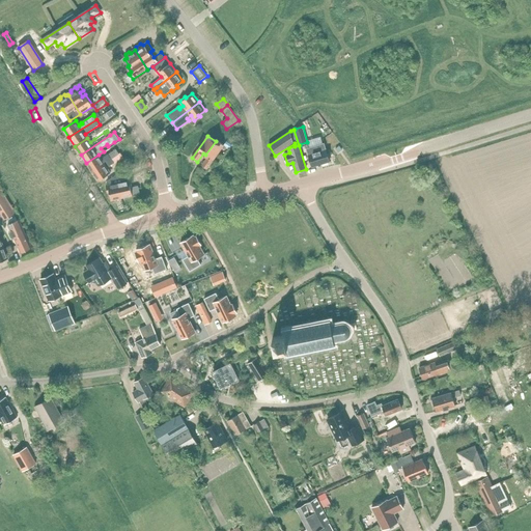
[(207,169),(214,161),(224,145),(219,141),(218,143),(216,141),(205,155),(208,157),(202,165),(207,169)]
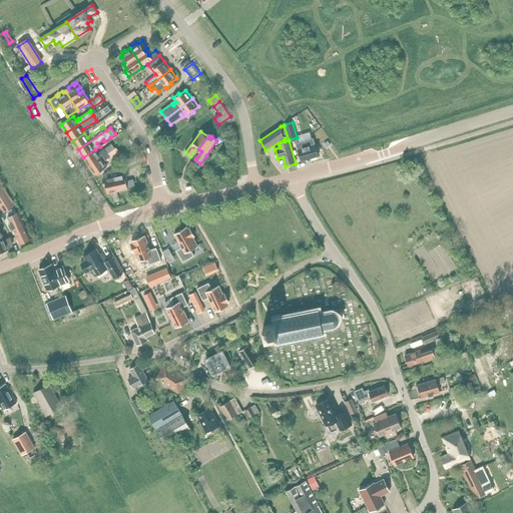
[(302,161),(311,159),(319,156),(315,144),(313,139),(297,143),(302,161)]
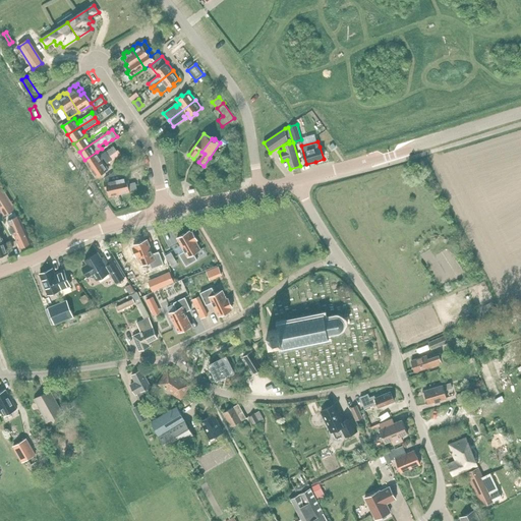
[(97,152),(84,160),(96,177),(108,169),(105,164),(112,159),(114,163),(123,157),(118,151),(117,151),(114,147),(100,156),(97,152)]
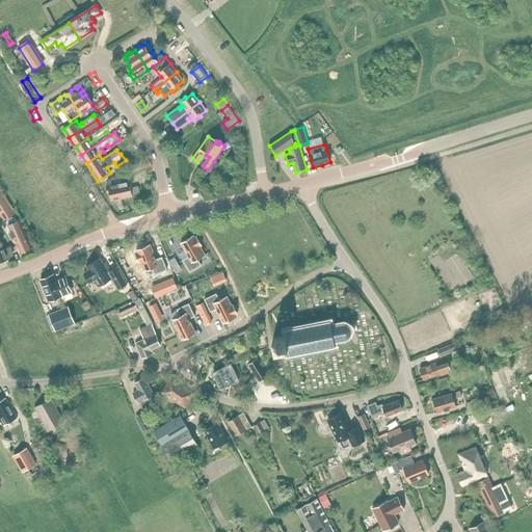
[(135,174),(137,179),(148,174),(145,168),(135,174)]
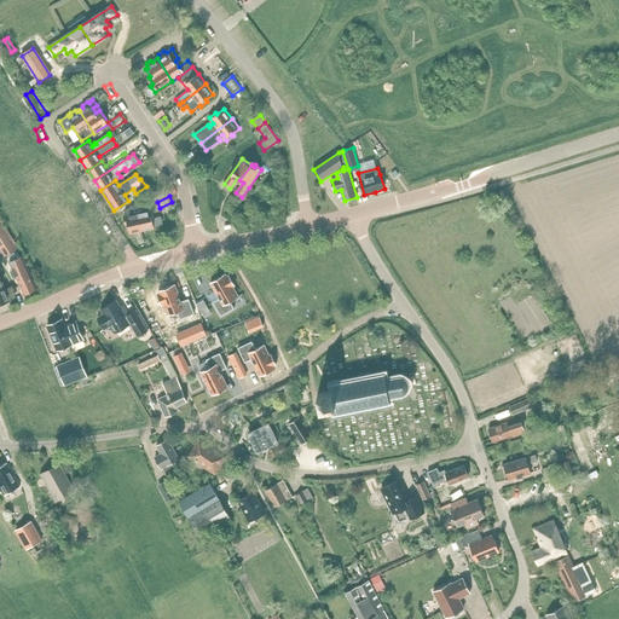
[(143,231),(146,230),(163,226),(161,217),(155,218),(152,210),(151,212),(149,203),(137,206),(143,231)]
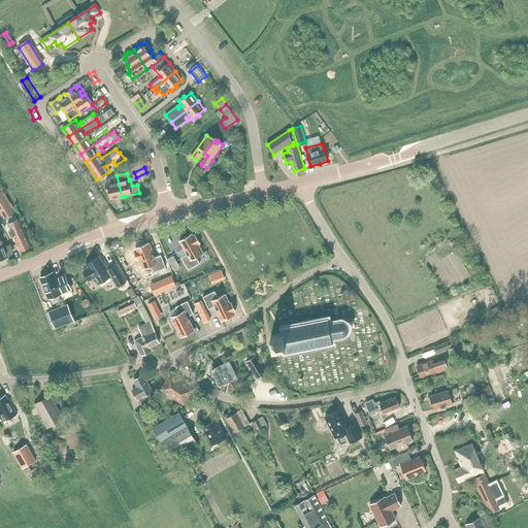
[(111,199),(122,197),(117,175),(112,176),(106,180),(107,185),(106,185),(107,192),(109,191),(111,199)]
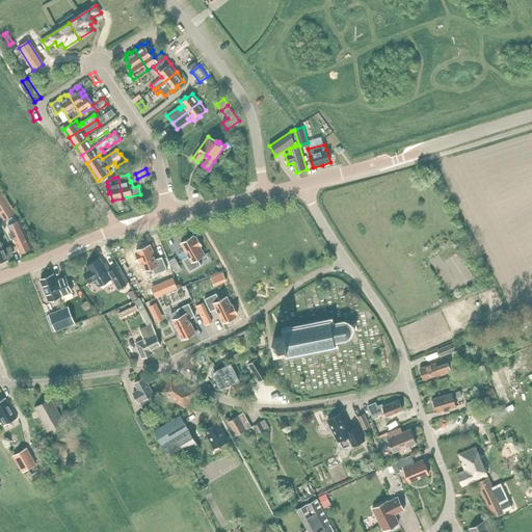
[(7,218),(14,215),(12,212),(0,192),(0,211),(1,213),(5,220),(7,218)]
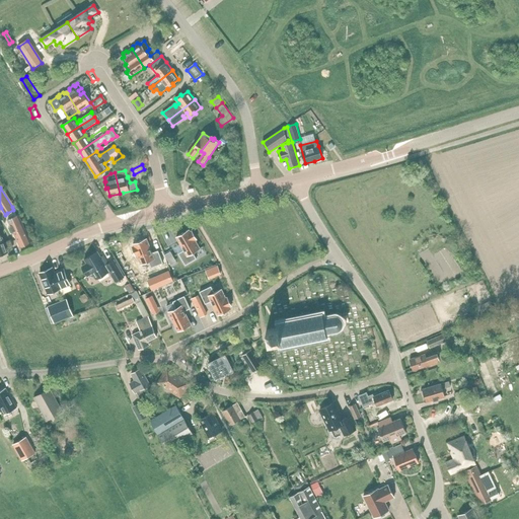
[(31,243),(24,227),(18,215),(8,219),(20,247),(31,243)]
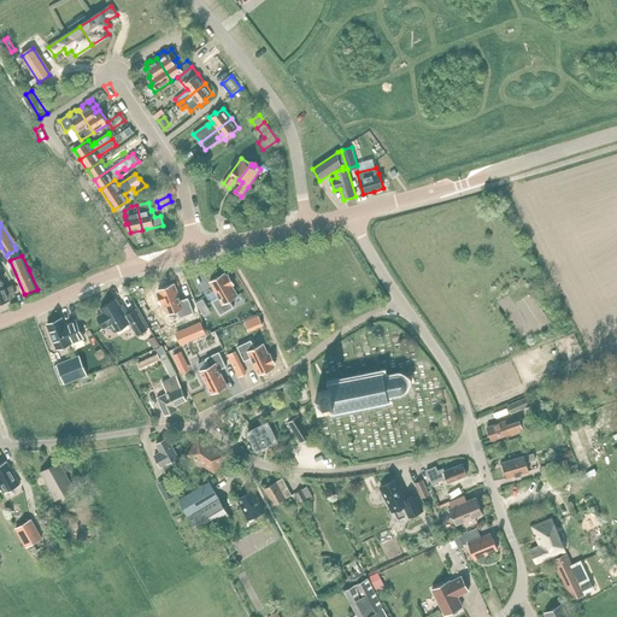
[(225,272),(210,282),(219,298),(212,301),(221,316),(234,307),(229,300),(238,295),(231,286),(234,285),(228,275),(227,276),(225,272)]
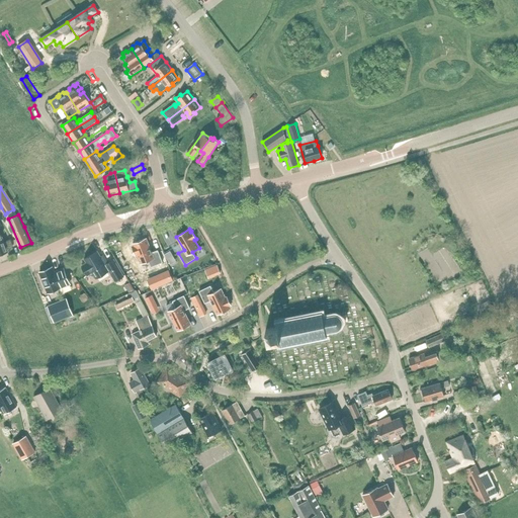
[(134,246),(133,246),(136,255),(138,254),(141,263),(149,260),(151,267),(163,262),(158,250),(152,252),(147,238),(133,243),(134,246)]
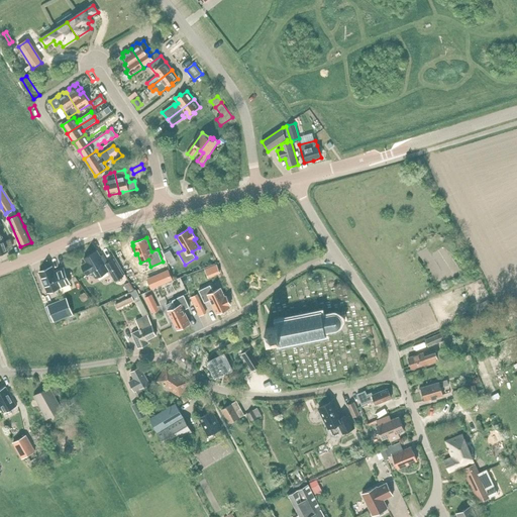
[(123,276),(113,260),(107,263),(103,255),(101,256),(97,250),(84,259),(87,263),(82,266),(87,275),(92,273),(95,279),(109,271),(115,281),(123,276)]
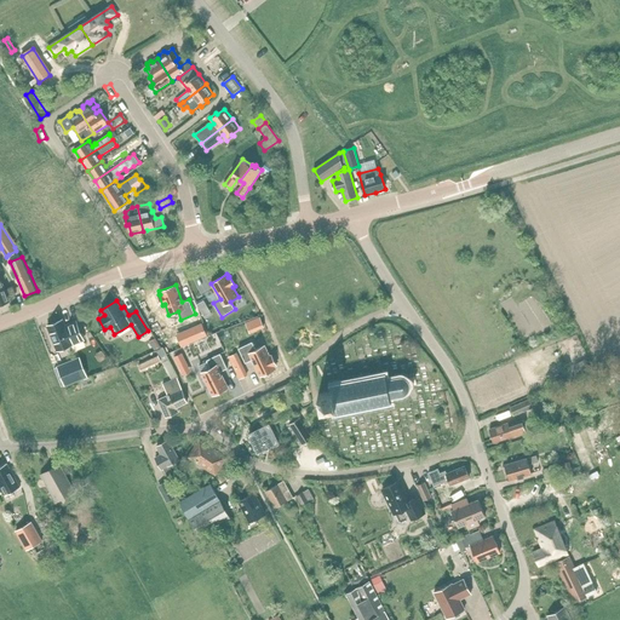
[(259,317),(246,323),(250,333),(264,328),(259,317)]
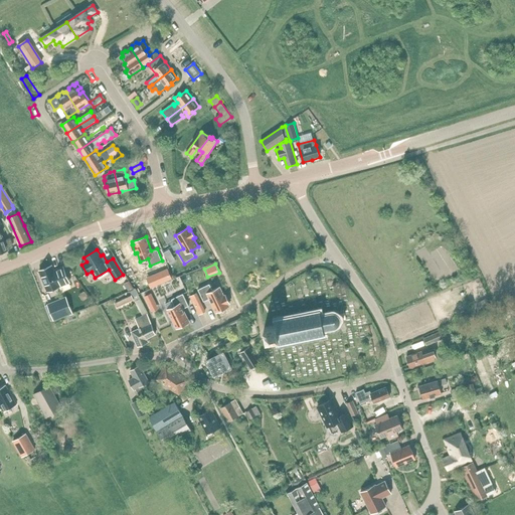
[(69,283),(63,267),(53,271),(51,266),(40,271),(48,291),(69,283)]
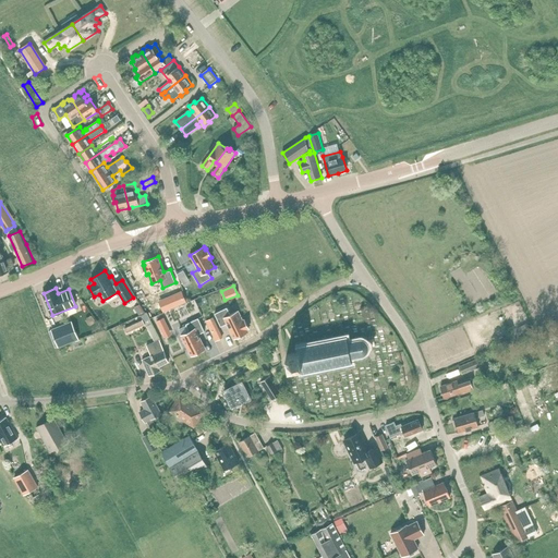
[(165,302),(160,304),(164,312),(185,302),(182,292),(164,300),(165,302)]
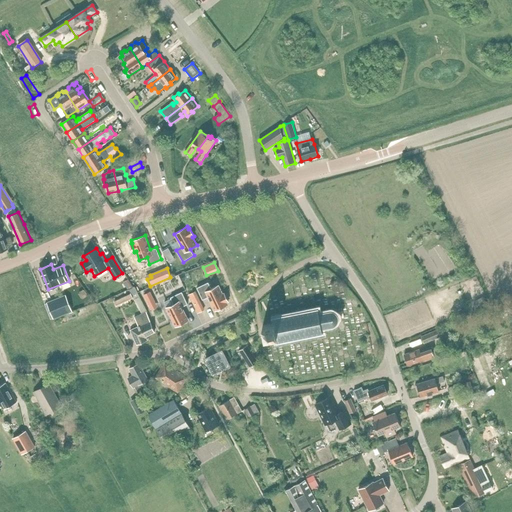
[(128,279),(123,282),(128,289),(132,286),(128,279)]
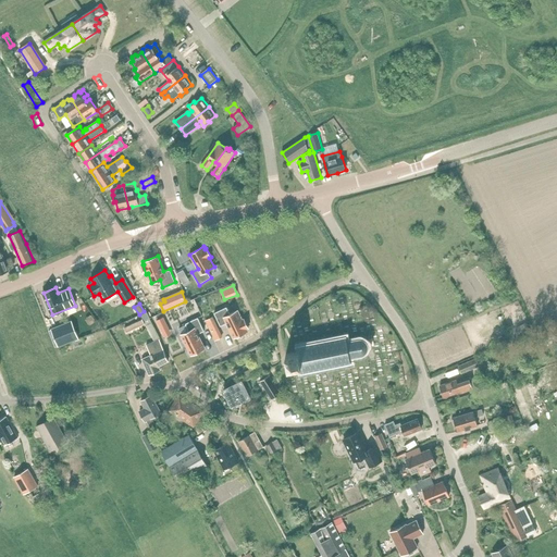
[(226,307),(214,313),(221,326),(226,323),(234,338),(248,332),(247,329),(248,329),(244,319),(243,320),(238,310),(230,314),(226,307)]
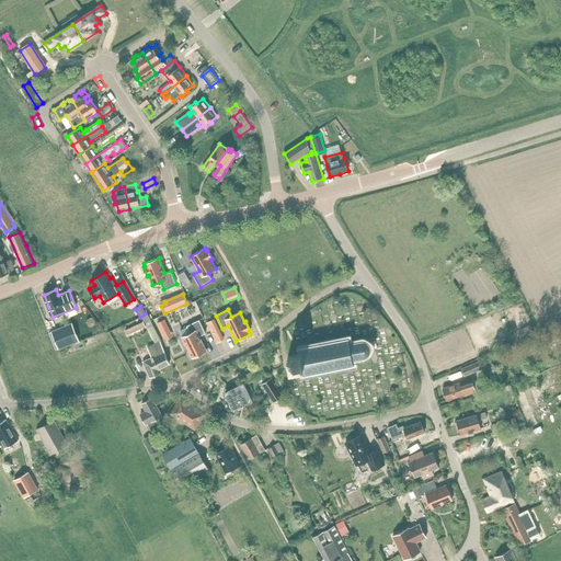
[(147,316),(141,318),(156,344),(161,342),(157,333),(147,316)]
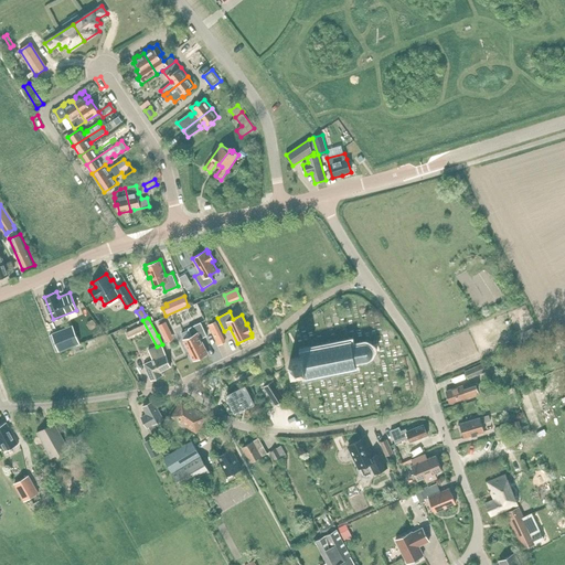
[(166,322),(159,326),(166,338),(171,334),(166,322)]
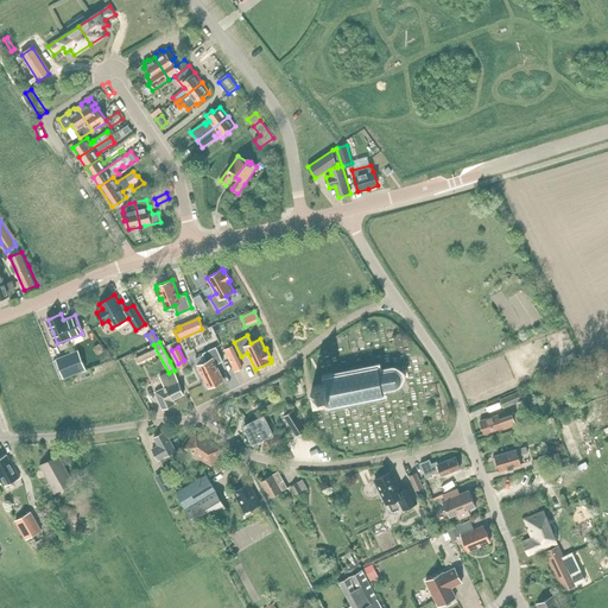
[(198,365),(197,365),(209,388),(225,380),(216,365),(223,361),(216,347),(202,353),(203,355),(207,361),(198,365)]
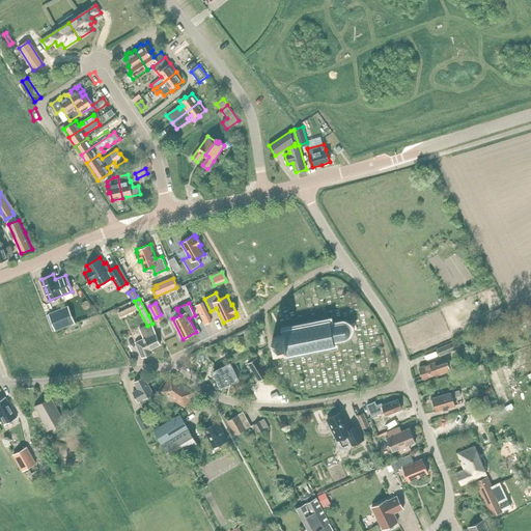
[(118,312),(120,316),(138,309),(136,305),(118,312)]
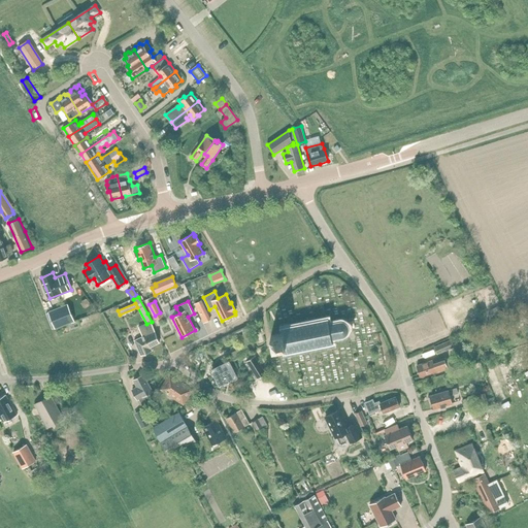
[(69,308),(51,316),(55,328),(73,321),(69,308)]
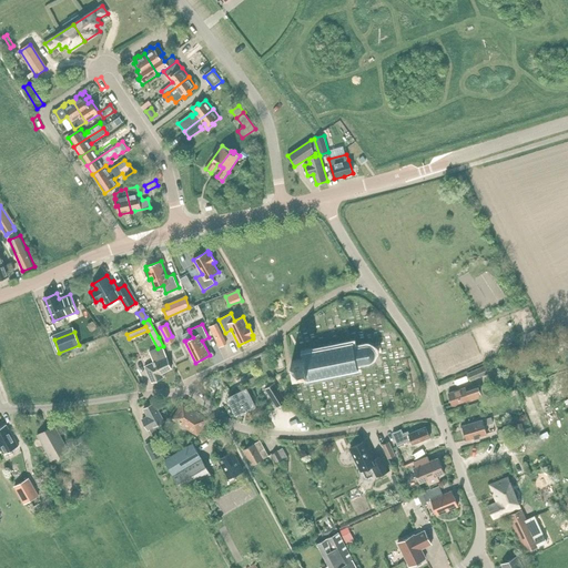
[(367,345),(354,347),(353,343),(302,353),(303,359),(292,362),(294,375),(306,373),(307,379),(358,368),(357,364),(371,362),(372,361),(373,359),(374,358),(375,357),(375,356),(375,355),(375,353),(375,352),(375,351),(374,350),(374,348),(373,347),(372,346),(369,345),(368,345),(367,345)]
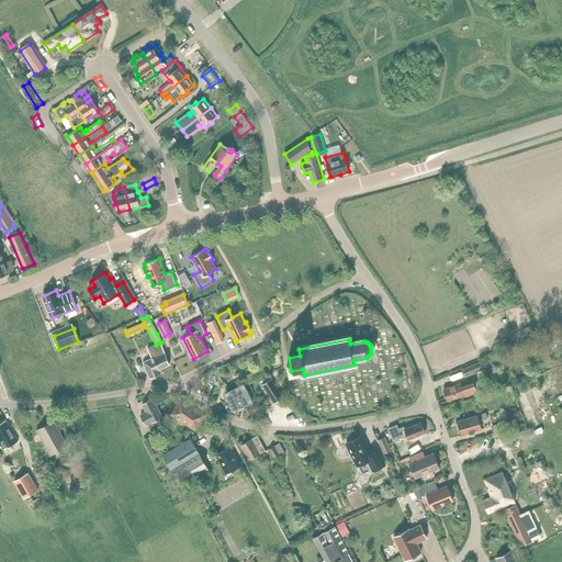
[(170,364),(163,346),(161,343),(156,345),(147,348),(153,359),(143,362),(150,379),(161,373),(160,370),(170,364)]
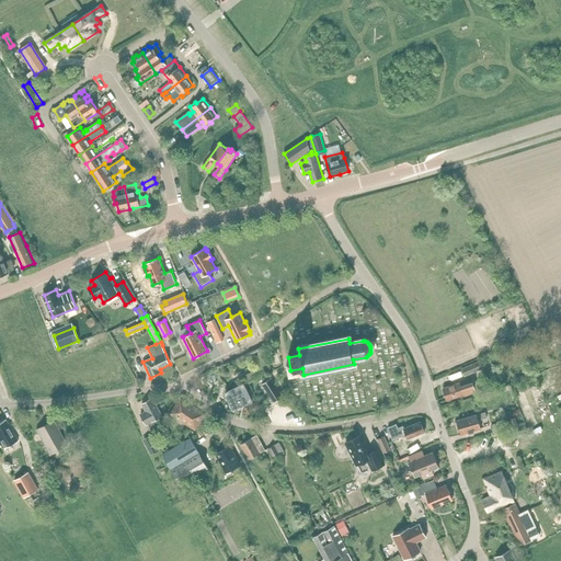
[(462,369),(465,375),(465,376),(482,368),(479,362),(462,369)]
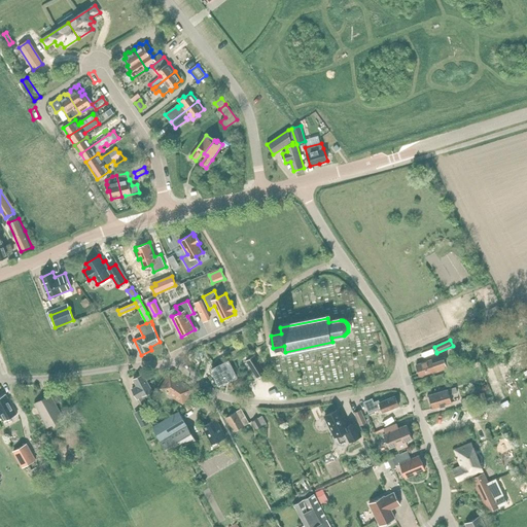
[(246,342),(230,349),(233,355),(249,348),(246,342)]
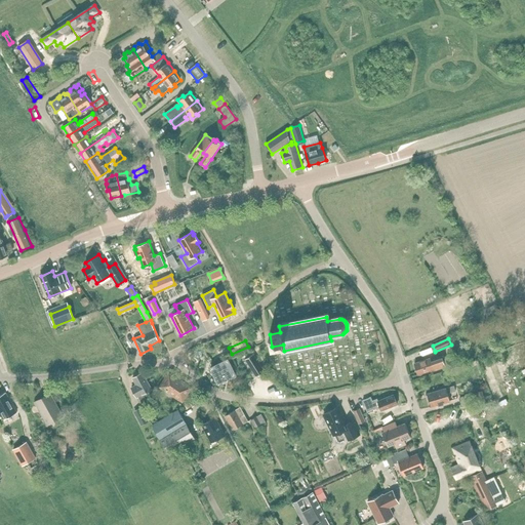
[(256,377),(265,371),(253,354),(245,360),(256,377)]
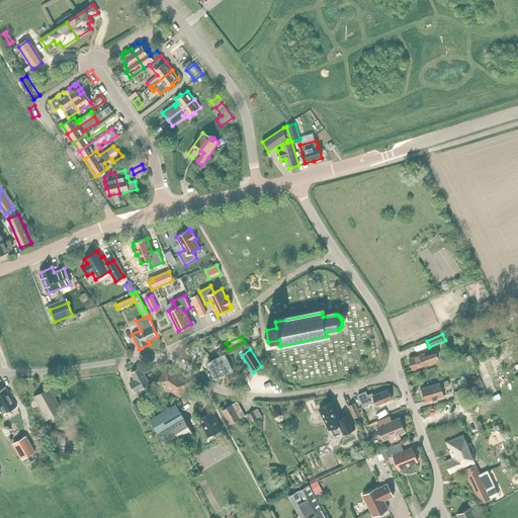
[(491,362),(498,359),(494,351),(488,354),(491,362)]
